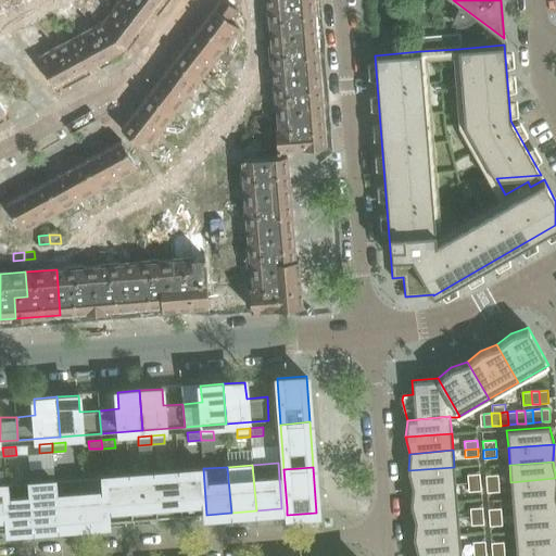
[(454,467),(408,470),(413,488),(455,484),(454,467)]
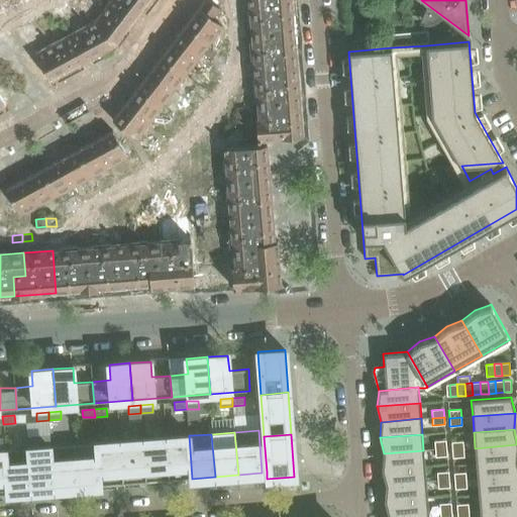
[(192,479),(189,435),(166,437),(169,480),(192,479)]
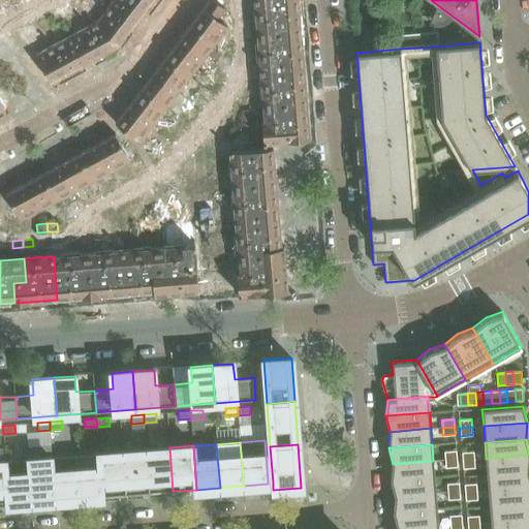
[(56,500),(52,457),(52,446),(28,448),(29,459),(32,502),(56,500)]
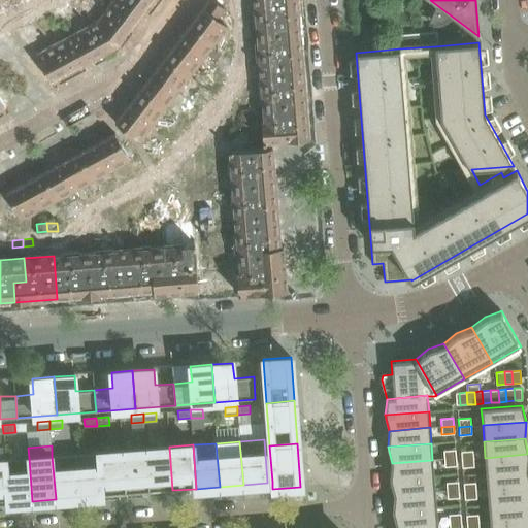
[(172,490),(169,447),(145,449),(149,492),(172,490)]
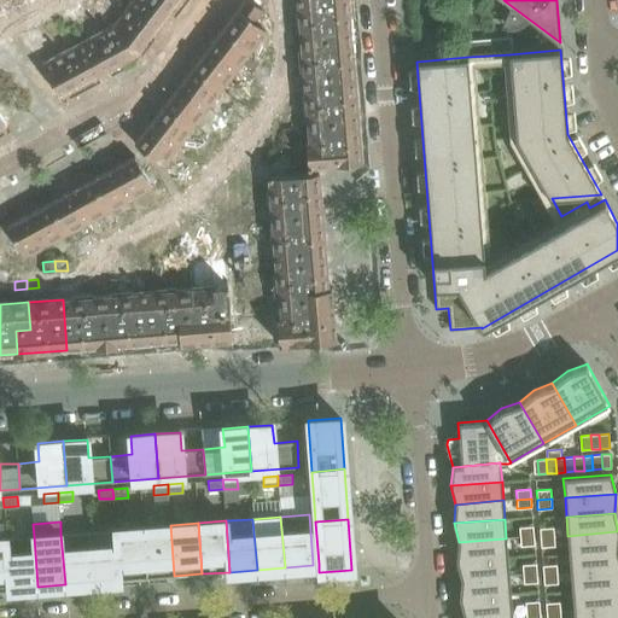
[(174,576),(170,525),(144,528),(147,578),(174,576)]
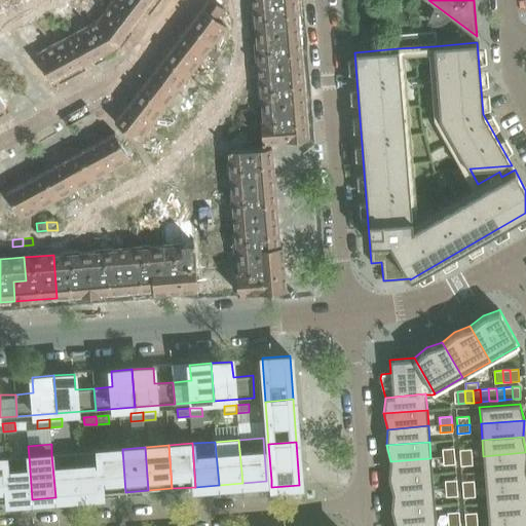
[(454,448),(442,449),(442,457),(454,456),(454,448)]
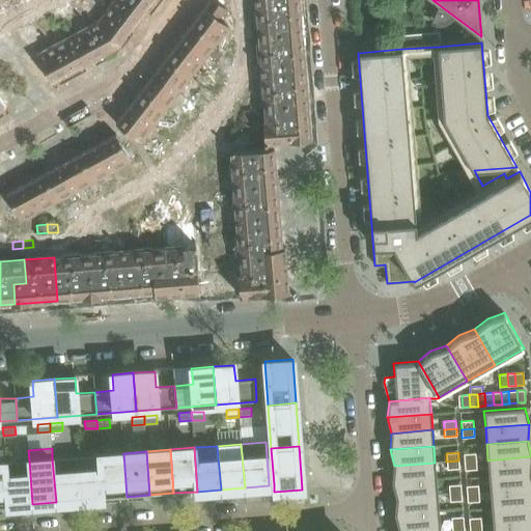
[(127,497),(123,453),(100,454),(103,499),(127,497)]
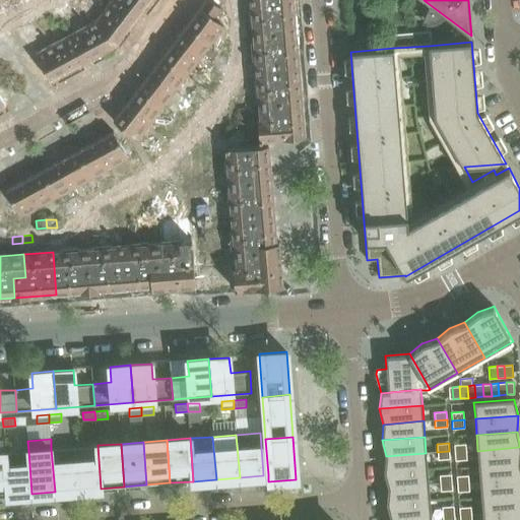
[(466,444),(454,444),(454,452),(466,451),(466,444)]
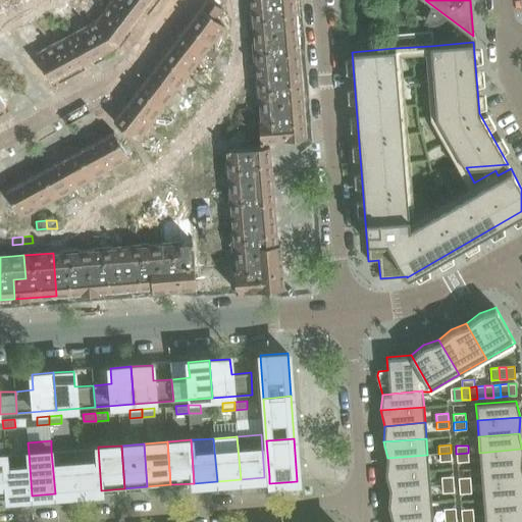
[(101,490),(98,447),(74,449),(77,491),(101,490)]
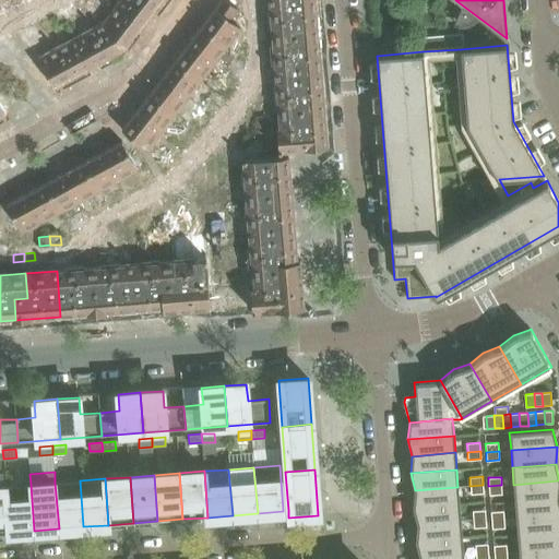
[(83,526),(80,480),(55,483),(59,528),(83,526)]
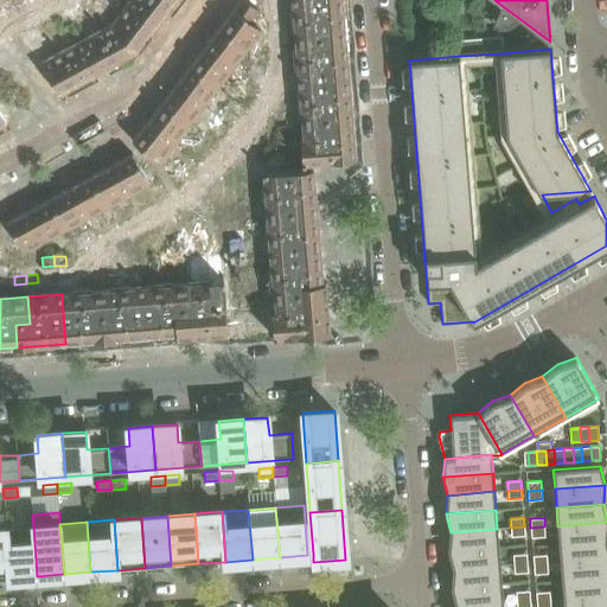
[(606,529),(606,522),(557,526),(558,544),(606,541),(606,529)]
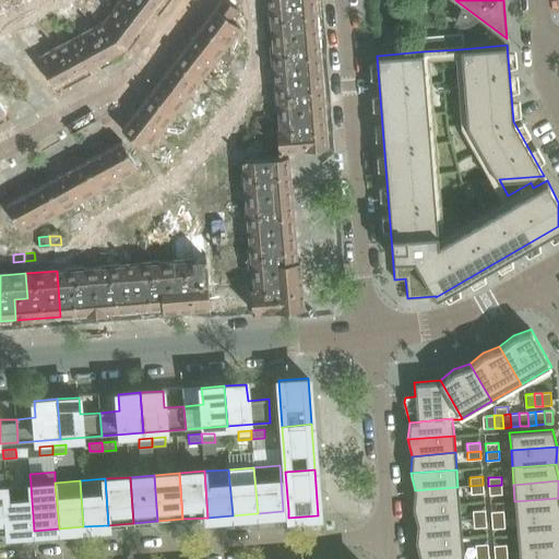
[(34,531),(31,485),(6,487),(9,533),(34,531)]
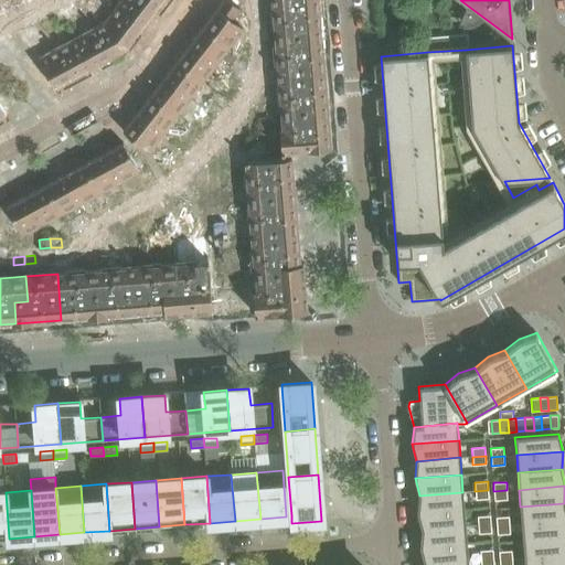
[(488,490),(475,491),(476,499),(489,498),(488,490)]
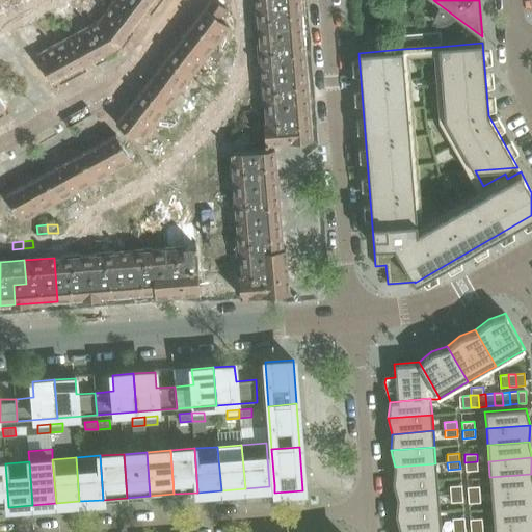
[(477,461),(464,462),(466,471),(478,470),(477,461)]
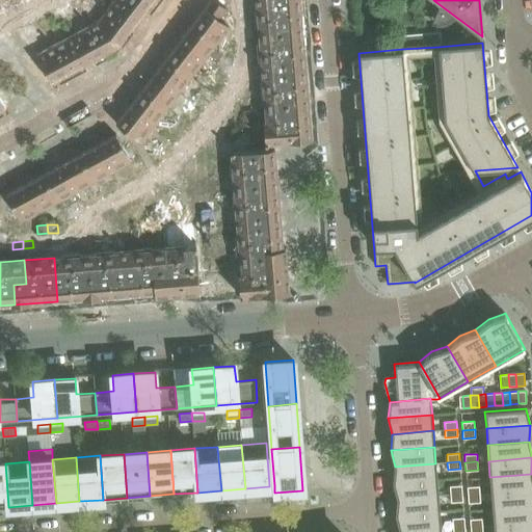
[(0,507),(8,507),(5,463),(0,462),(0,507)]
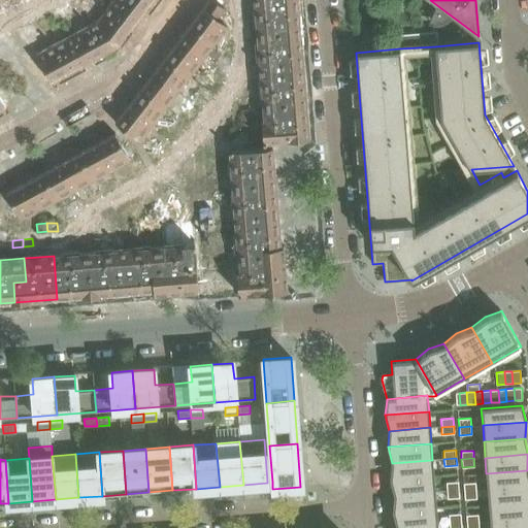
[(392,463),(390,479),(434,475),(432,460),(392,463)]
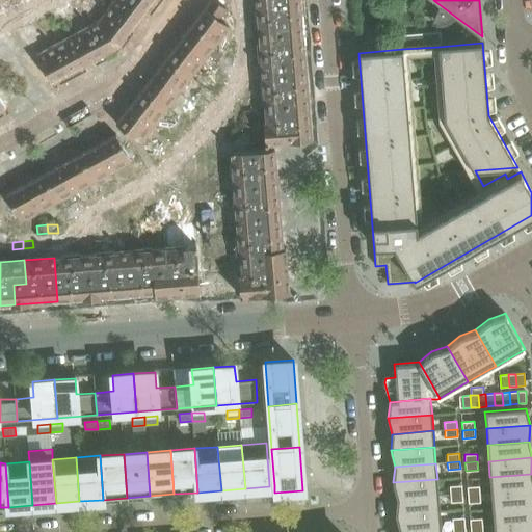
[(531,477),(531,474),(489,477),(491,494),(531,489),(531,477)]
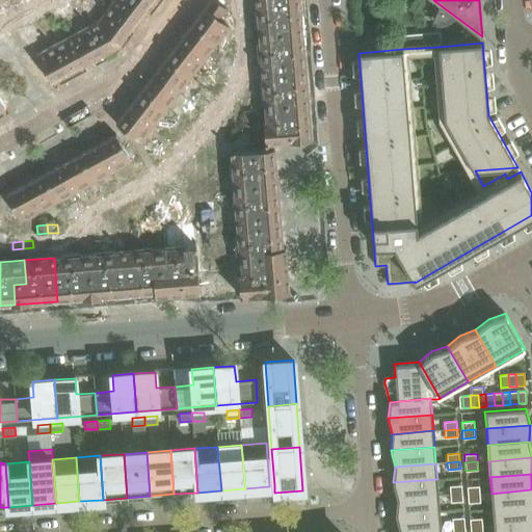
[(437,479),(393,482),(397,499),(439,496),(437,479)]
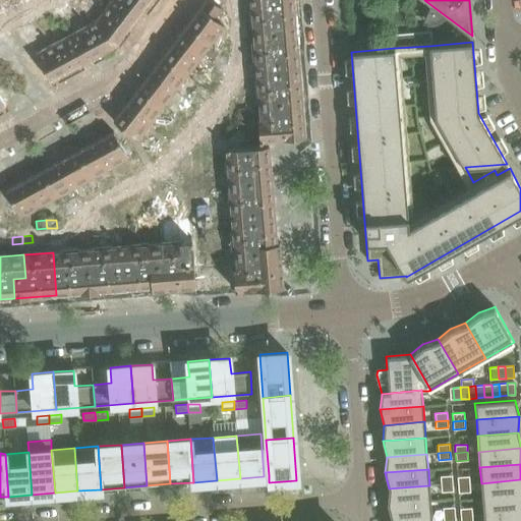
[(452,475),(440,476),(441,484),(453,483),(452,475)]
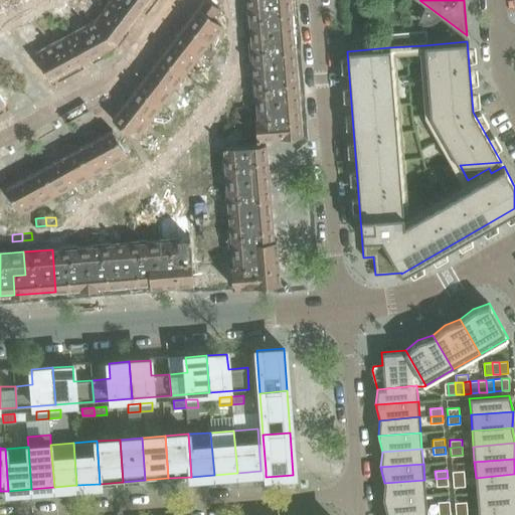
[(464,471),(452,472),(453,479),(465,479),(464,471)]
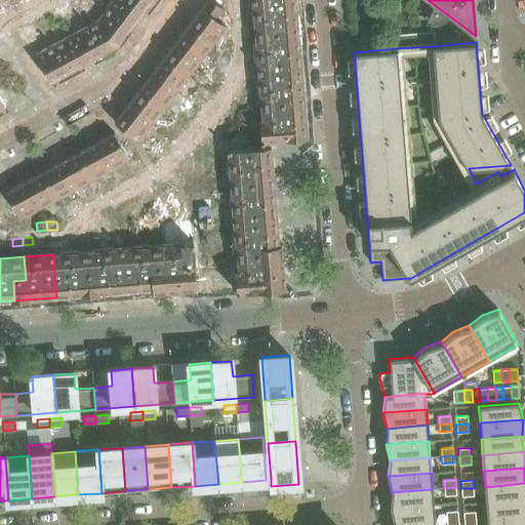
[(524,483),(485,487),(486,502),(524,499),(524,483)]
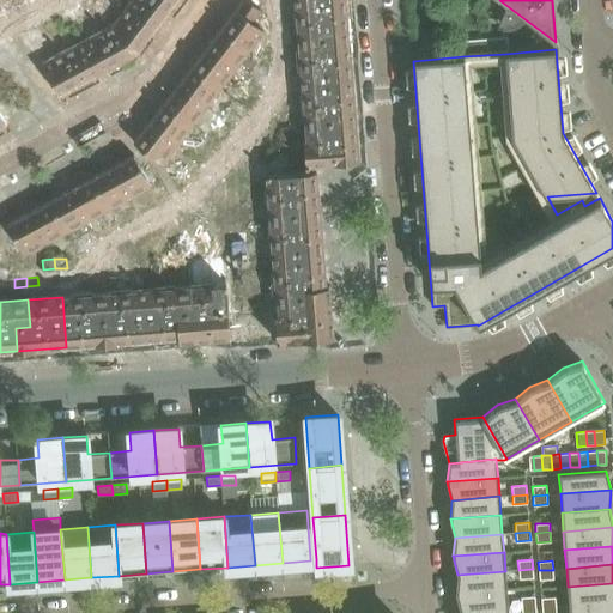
[(533,569),(519,570),(519,580),(533,578),(533,569)]
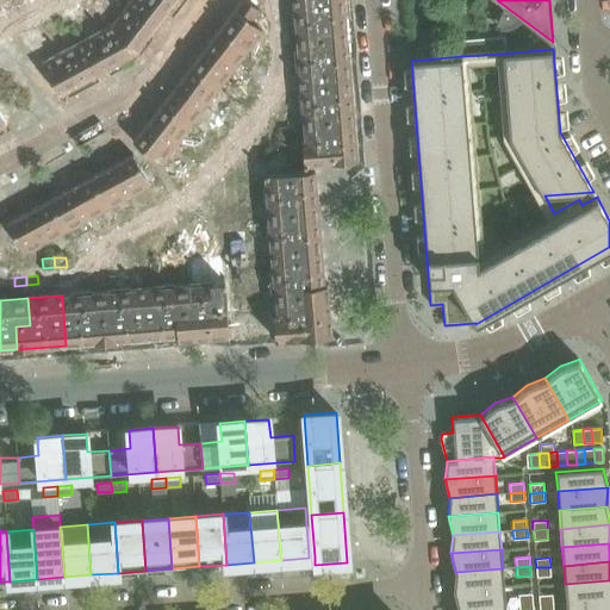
[(551,567),(536,567),(536,577),(551,576),(551,567)]
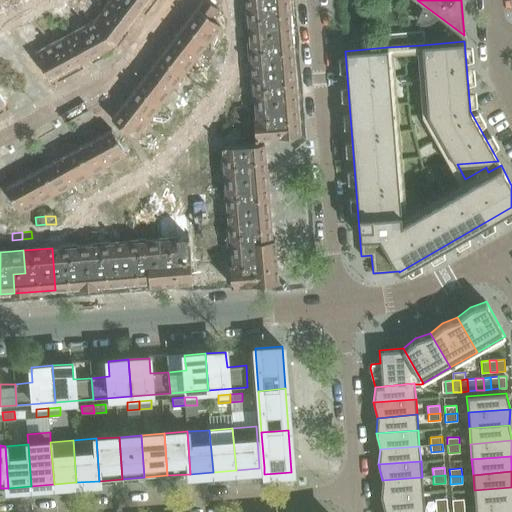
[(382,480),(381,496),(423,492),(422,477),(382,480)]
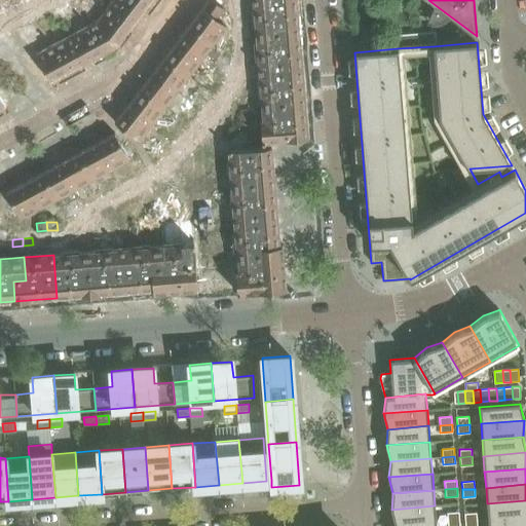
[(525,500),(487,503),(488,520),(525,516),(525,500)]
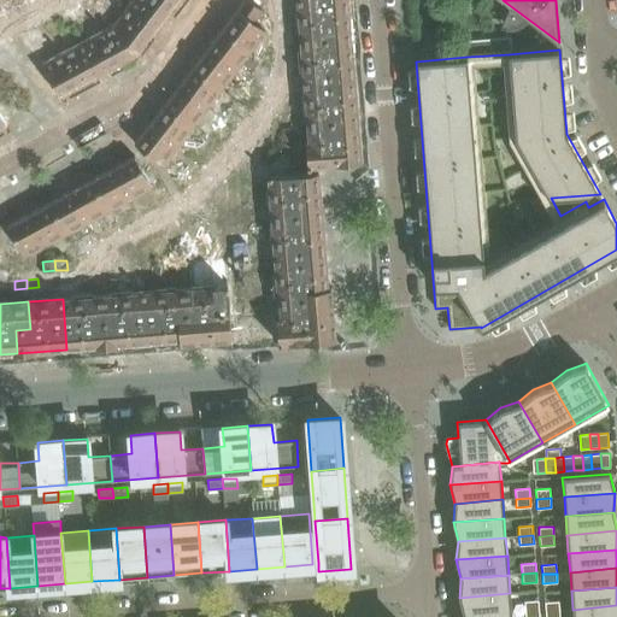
[(510,593),(459,598),(464,616),(511,612),(510,593)]
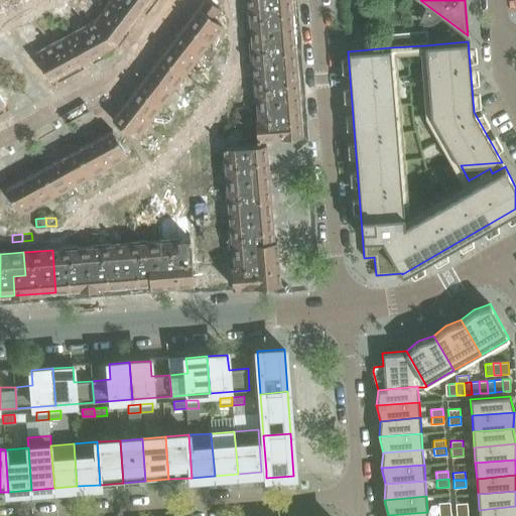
[(450,502),(438,503),(438,511),(450,510),(450,502)]
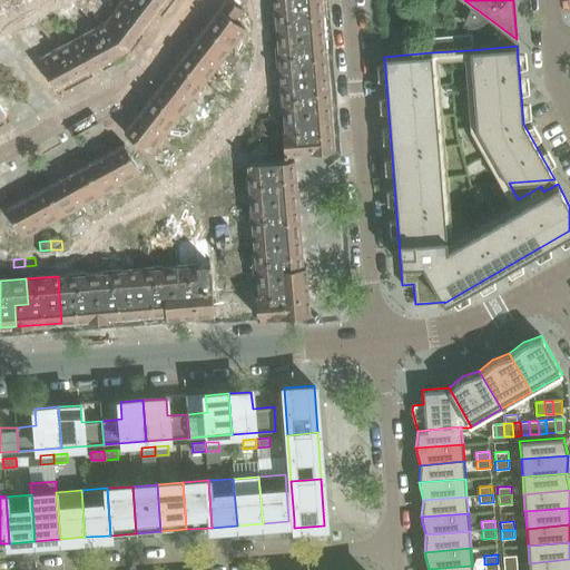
[(517,556),(503,557),(503,566),(517,564),(517,556)]
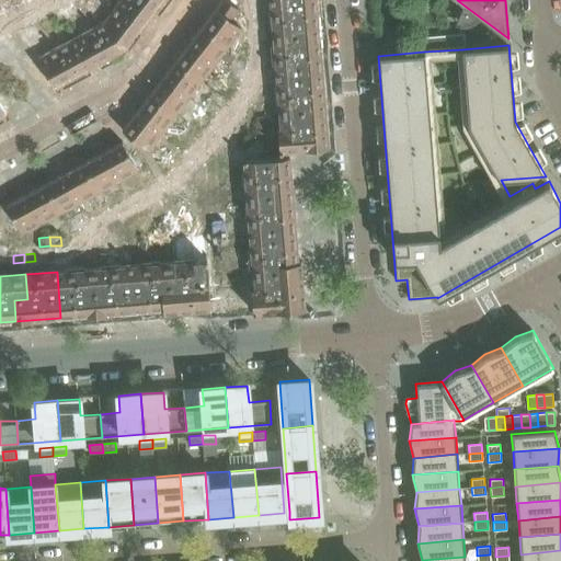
[(560,560),(560,550),(521,554),(521,560),(560,560)]
